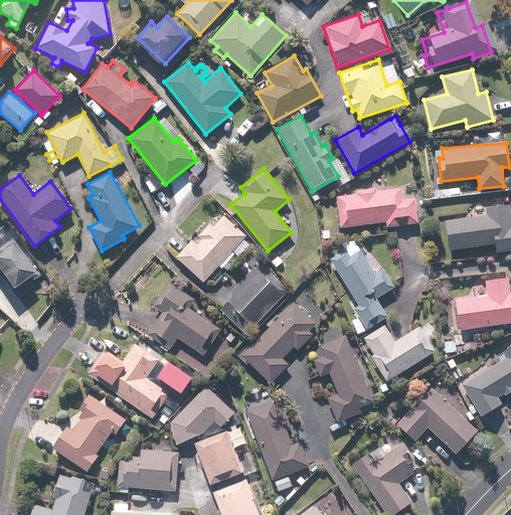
[(336,194),(336,195),(340,227),(384,220),(385,227),(419,222),(415,197),(402,199),(400,187),(376,190),(376,188),(354,191),(336,194)]
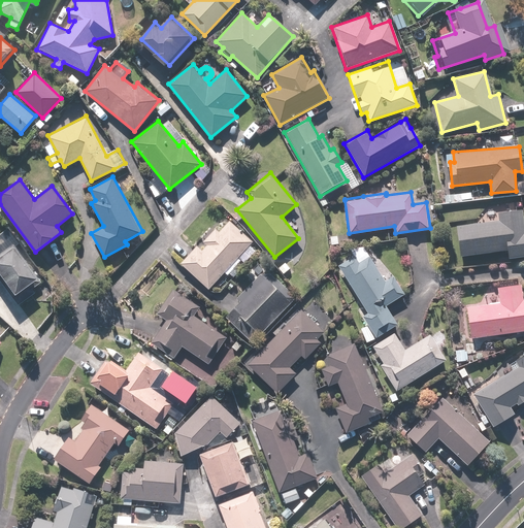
[(498,220),(456,224),(460,256),(508,250),(509,258),(523,255),(523,228),(522,210),(497,213),(498,220)]
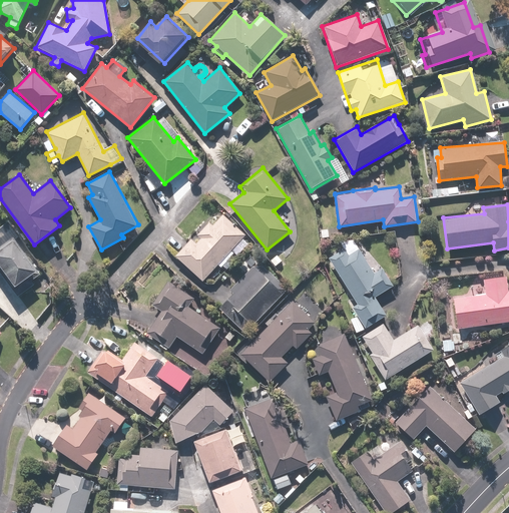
[(190,237),(175,253),(201,280),(242,236),(218,213),(215,216),(217,218),(211,224),(208,221),(196,233),(200,236),(195,241),(190,237)]
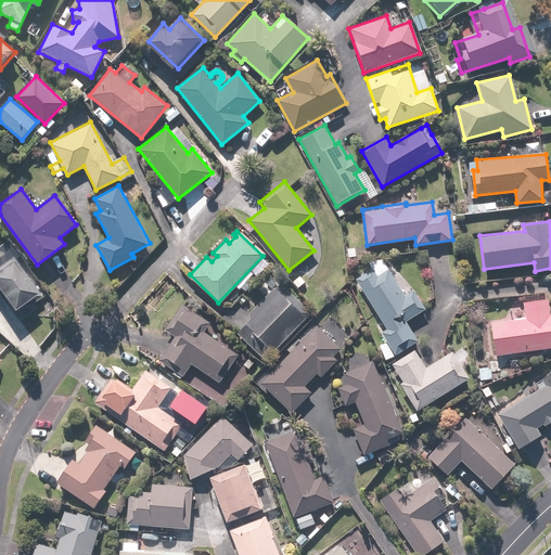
[(366,260),(371,268),(355,279),(385,327),(380,331),(385,339),(375,346),(384,361),(395,355),(418,340),(407,321),(425,309),(413,288),(405,294),(388,269),(379,252),(366,260)]
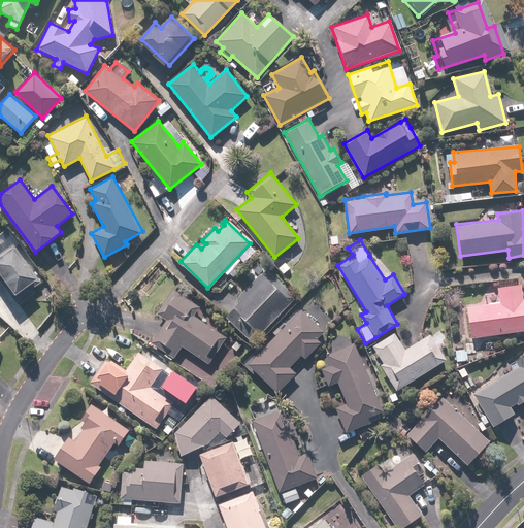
[(0,286),(14,306),(32,293),(27,287),(37,279),(13,245),(0,255),(0,286)]
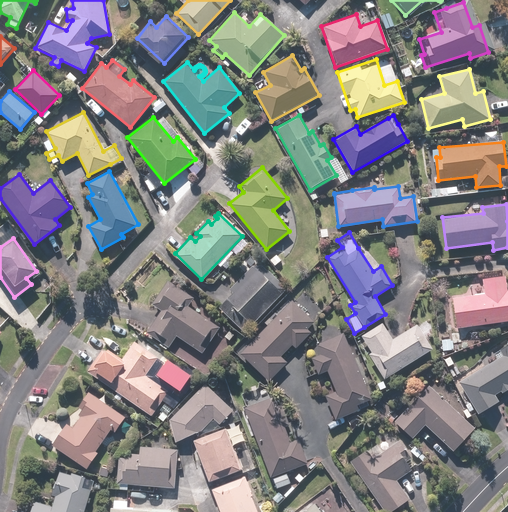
[(233,293),(218,306),(246,334),(289,291),(263,265),(252,265),(229,289),(233,293)]
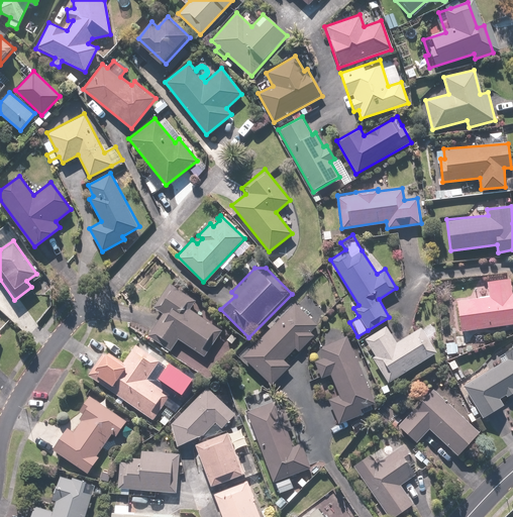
[(487,295),(456,299),(459,331),(512,324),(512,292),(512,293),(510,278),(486,280),(487,295)]
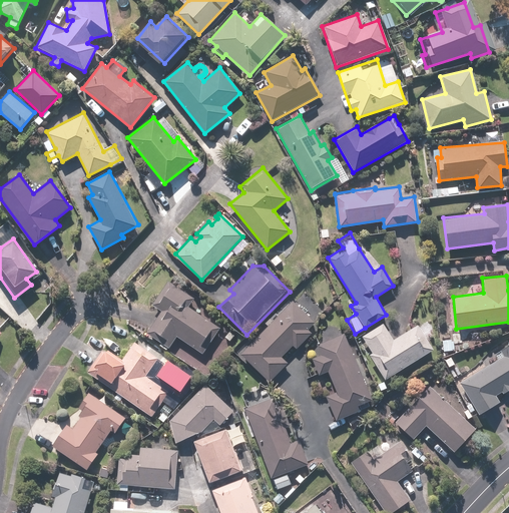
[(194,298),(167,281),(151,303),(161,310),(146,331),(168,347),(176,337),(200,355),(219,328),(188,306),(194,298)]
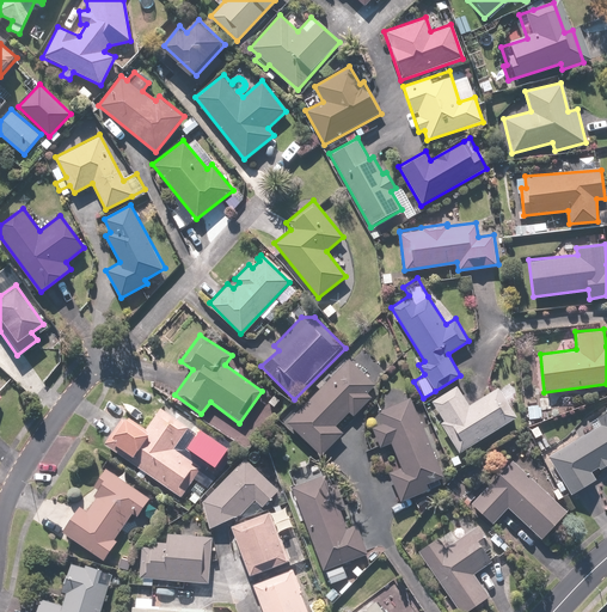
[(375,383),(348,357),(288,422),(323,454),(342,433),(335,427),(349,412),(353,415),(371,396),(366,392),(375,383)]
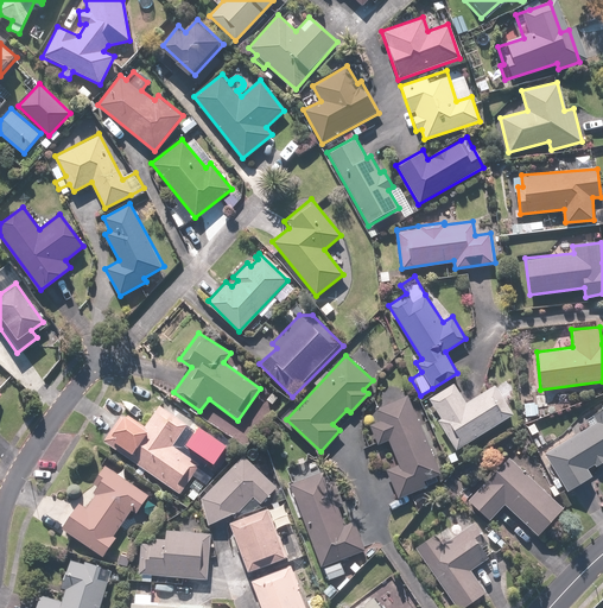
[(465,403),(454,381),(424,399),(455,449),(513,413),(495,384),(465,403)]
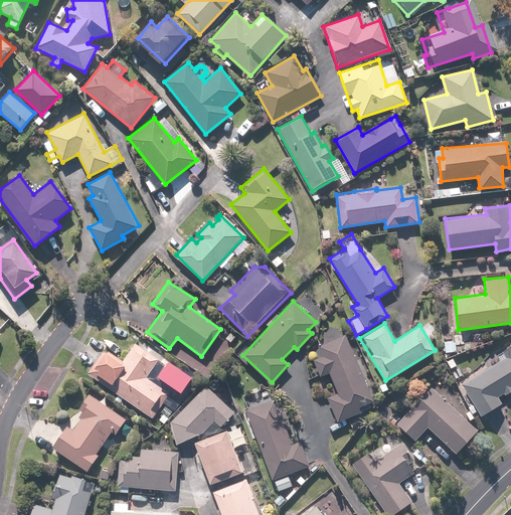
[(374,401),(345,334),(317,346),(321,356),(314,359),(321,376),(328,373),(337,393),(327,397),(338,421),(361,411),(360,408),(374,401)]
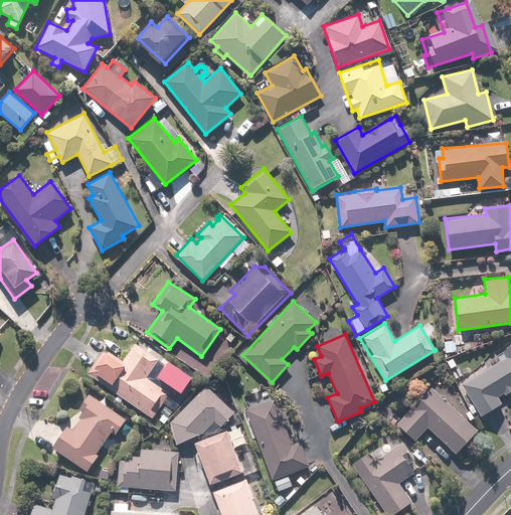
[(106,354),(102,352),(87,373),(151,418),(169,393),(156,384),(166,370),(155,362),(157,360),(134,344),(123,360),(109,350),(106,354)]
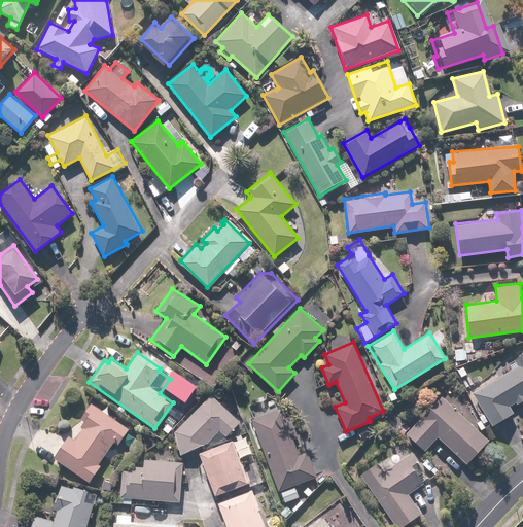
[(522,354),(515,359),(519,365),(473,392),(492,425),(513,413),(509,406),(515,402),(517,405),(522,399),(522,354)]
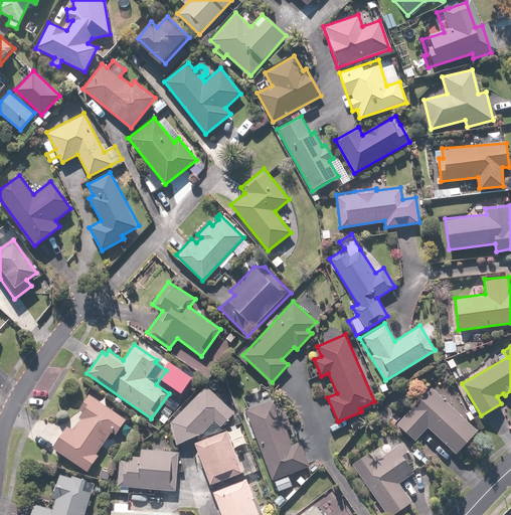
[(233,412),(205,384),(168,420),(176,446),(201,435),(212,421),(217,427),(233,412)]
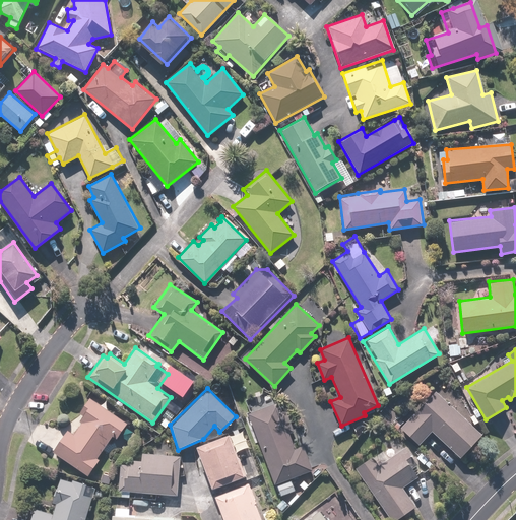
[(482,438),(437,390),(399,426),(418,445),(433,432),(459,460),(482,438)]
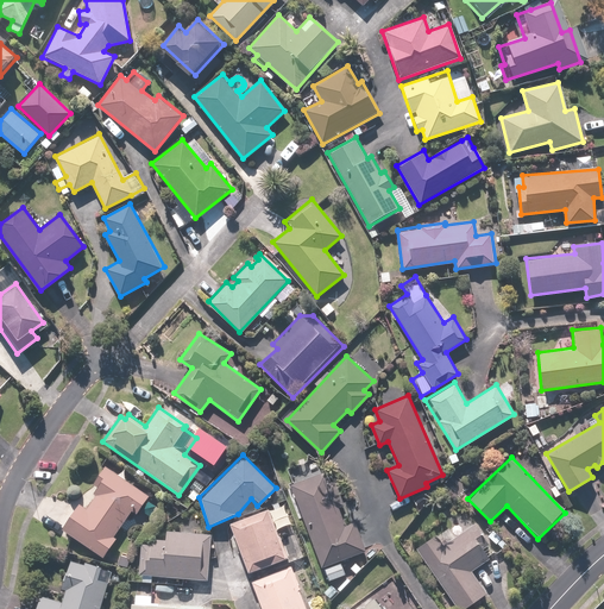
[(148,496),(104,465),(89,487),(96,493),(85,508),(79,503),(62,527),(104,557),(117,539),(113,538),(132,512),(134,514),(148,496)]
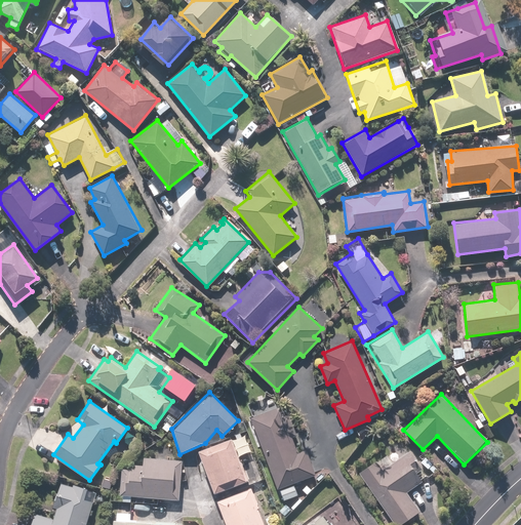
[(281,406),(250,417),(277,489),(292,484),(315,476),(306,450),(297,453),(292,438),(297,436),(289,414),(284,416),(281,406)]
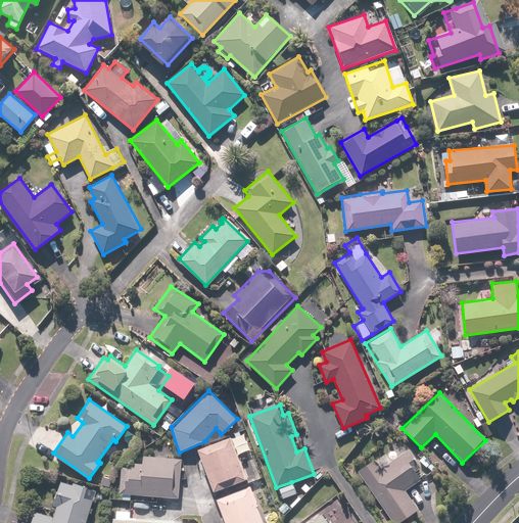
[(232,435),(198,448),(215,490),(249,477),(232,435)]
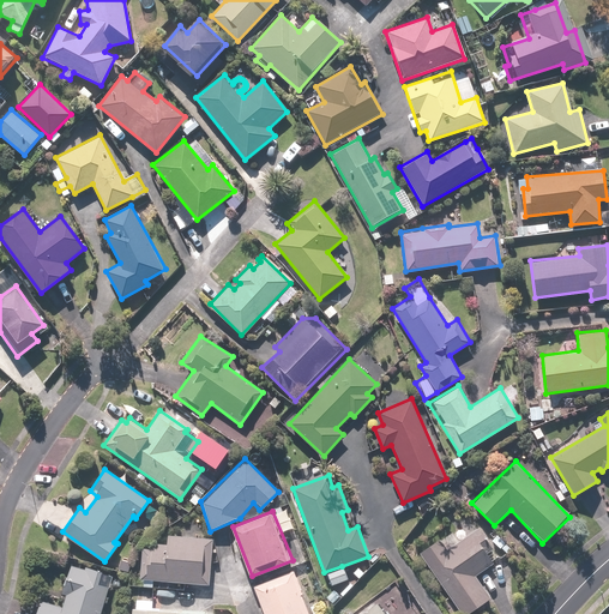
[(438,540),(420,552),(460,613),(466,613),(492,599),(476,576),(495,564),(488,552),(493,549),(478,528),(445,551),(438,540)]
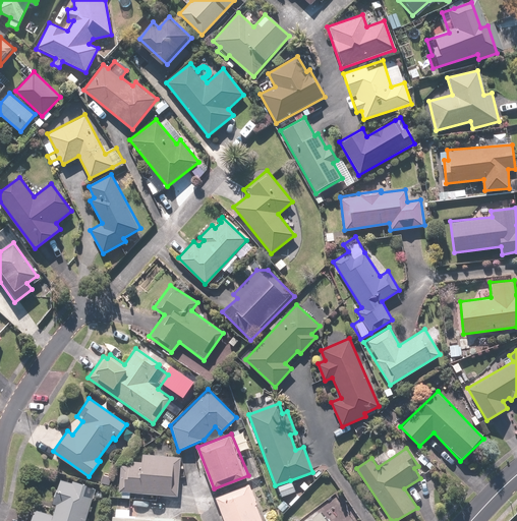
[(129,465),(120,464),(118,497),(128,498),(128,493),(178,496),(180,457),(142,455),(141,462),(129,461),(129,465)]
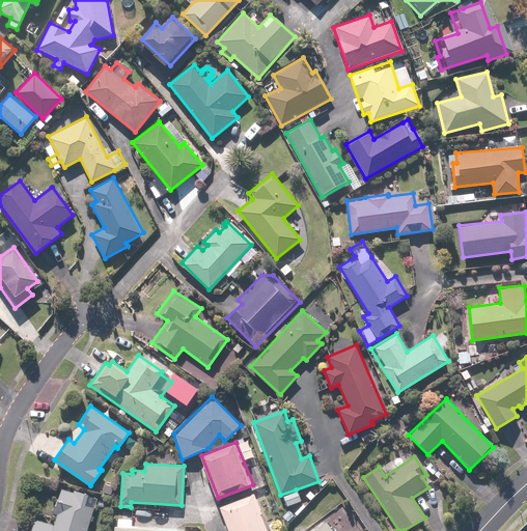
[(89,494),(74,488),(73,492),(60,487),(53,511),(57,512),(54,525),(35,520),(31,530),(86,530),(93,508),(86,505),(89,494)]
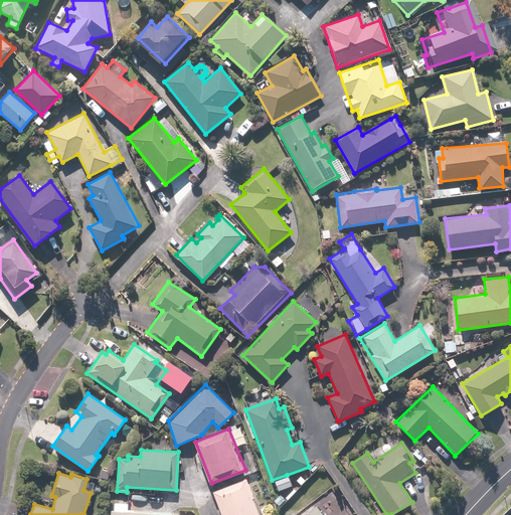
[(291,485),(287,475),(272,480),(276,491),(291,485)]
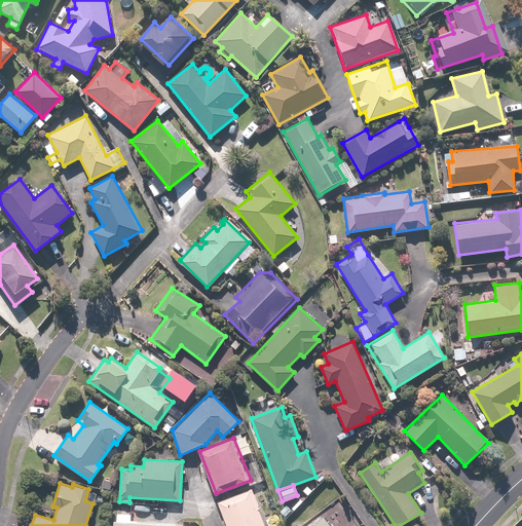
[(266,525),(253,489),(218,501),(227,525),(266,525)]
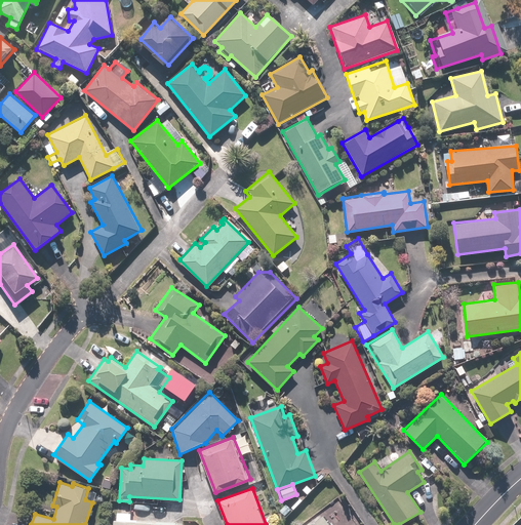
[(318,519),(315,515),(301,524),(330,524),(323,515),(318,519)]
